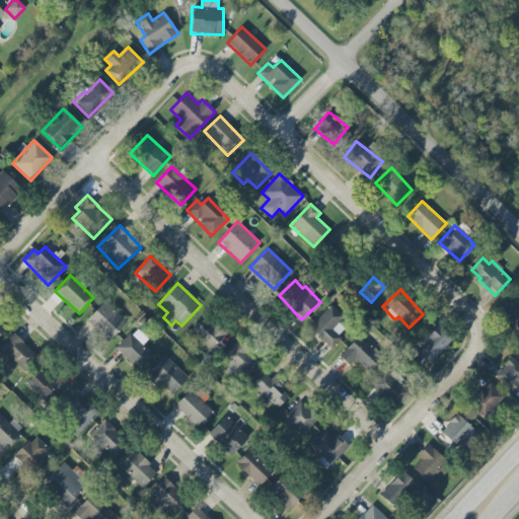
[(127,321),(104,300),(85,320),(108,342),(127,321)]
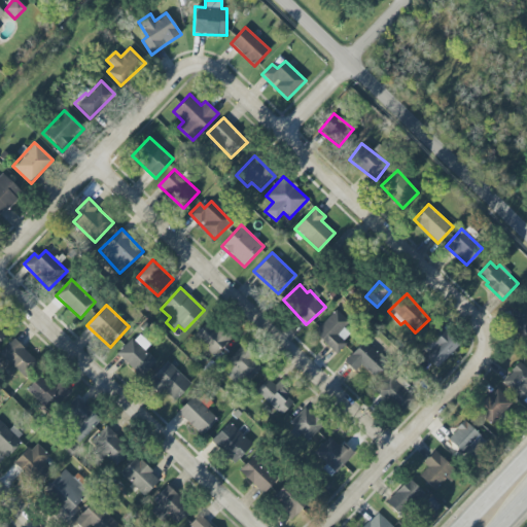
[(526,308),(523,308),(522,311),(516,309),(507,332),(526,339),(526,308)]
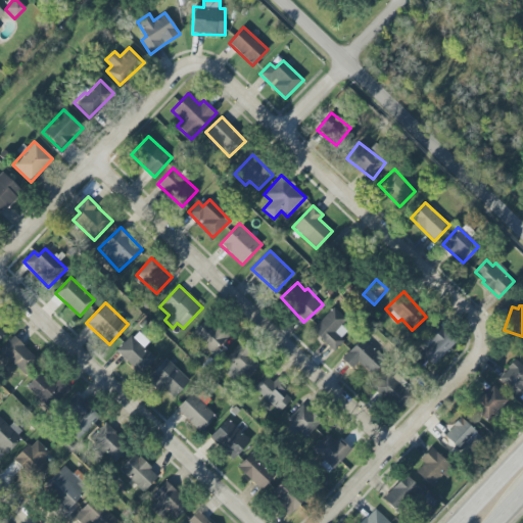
[(312,330),(332,349),(352,328),(332,308),(312,330)]
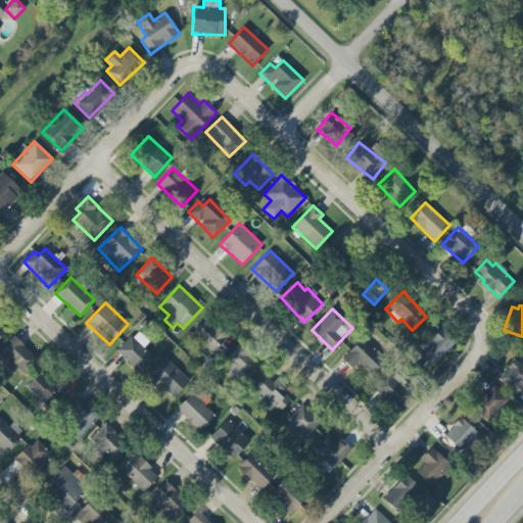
[(212,353),(228,336),(206,317),(191,334),(212,353)]
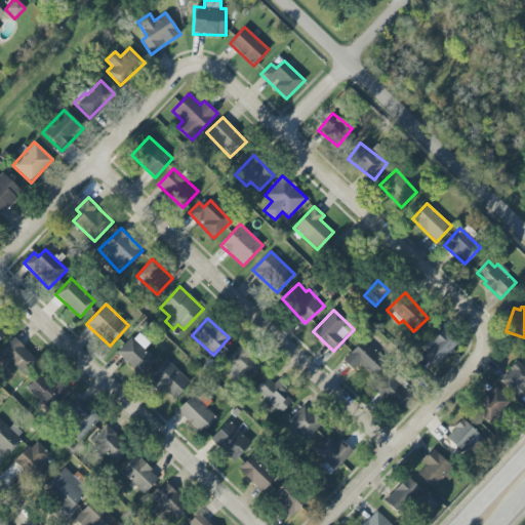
[(457,344),(437,324),(415,348),(436,366),(457,344)]
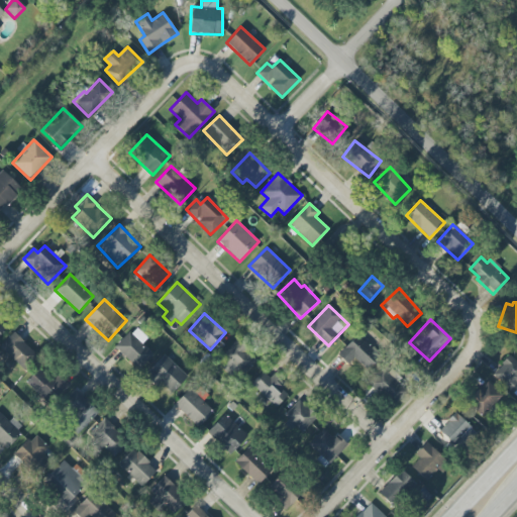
[(141,343),(147,337),(135,326),(115,347),(138,370),(153,354),(141,343)]
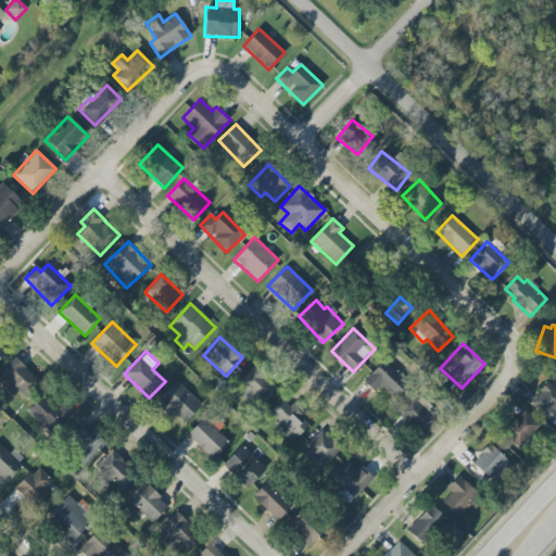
[(40,381),(14,357),(0,371),(0,374),(25,397),(40,381)]
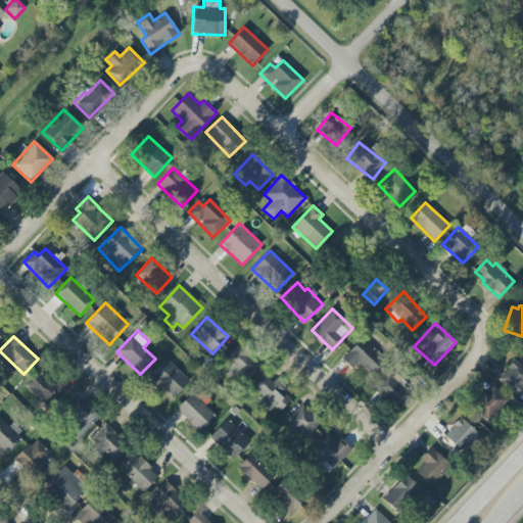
[(351,368),(357,362),(371,375),(385,360),(361,338),(341,360),(351,368)]
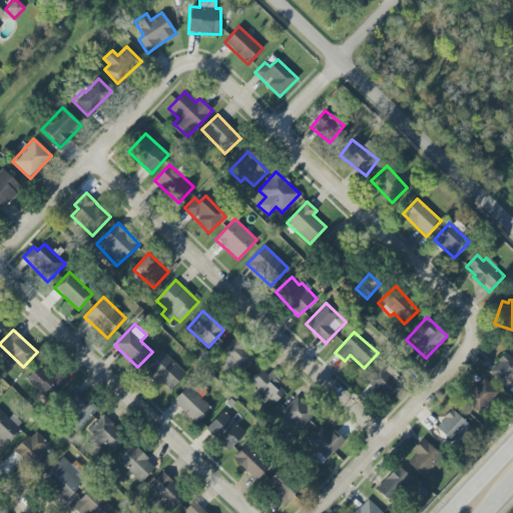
[(217,361),(233,378),(255,358),(235,336),(219,351),(223,355),(217,361)]
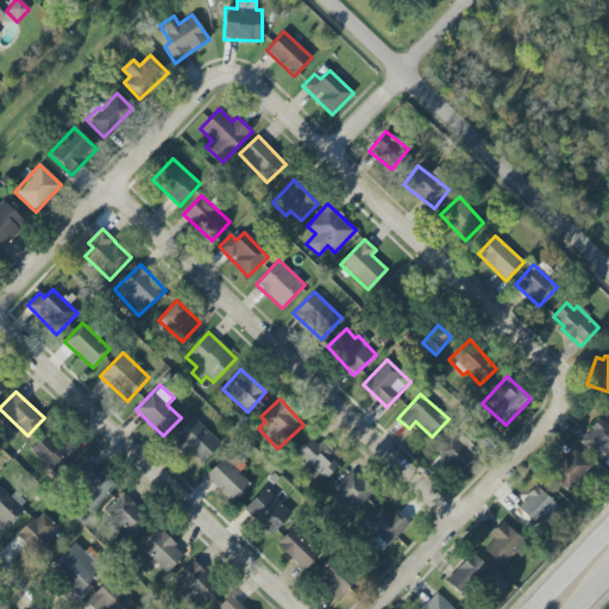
[(200,466),(221,443),(193,416),(171,440),(200,466)]
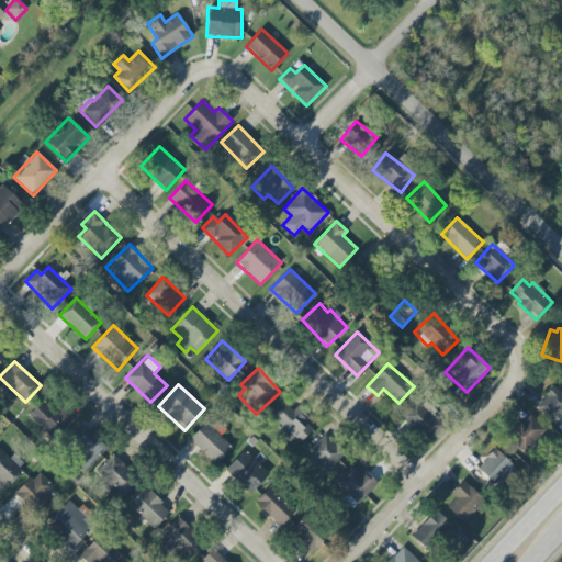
[(561,394),(553,386),(535,407),(561,433),(561,431),(561,394)]
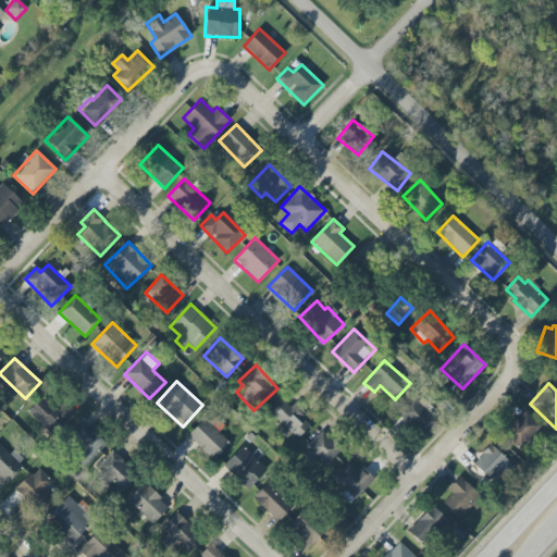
[(27,411),(53,435),(73,413),(62,404),(57,410),(41,396),(27,411)]
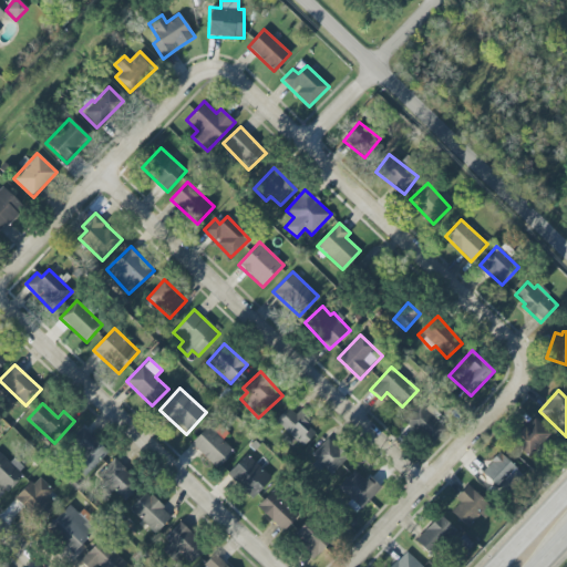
[(425,409),(418,403),(404,422),(433,443),(444,428),(435,421),(440,413),(428,404),(425,409)]
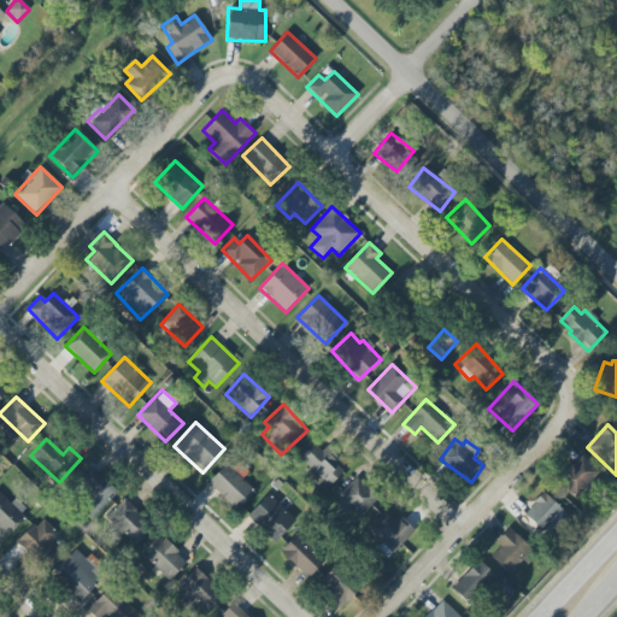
[(329,486),(344,470),(315,441),(299,457),(329,486)]
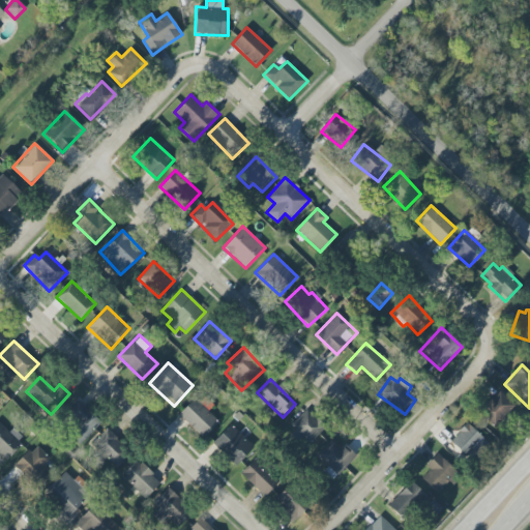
[(513,407),(499,390),(478,410),(493,425),(513,407)]
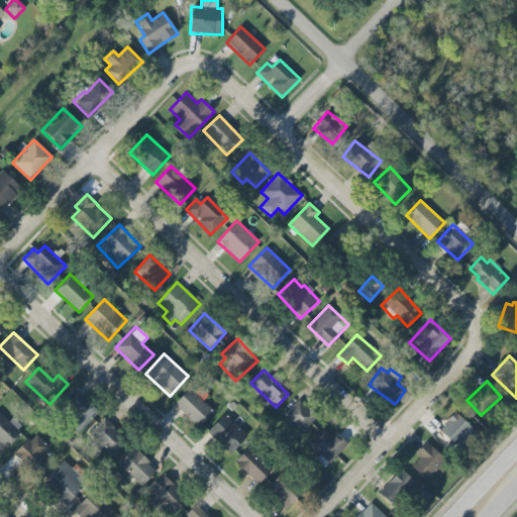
[(174,405),(198,427),(213,411),(189,388),(174,405)]
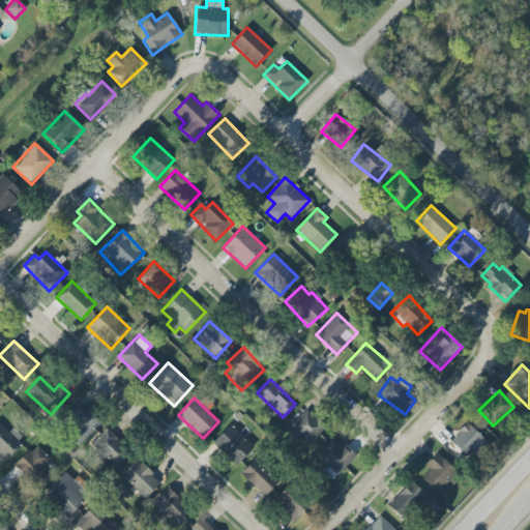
[(81,444),(101,422),(77,400),(66,411),(72,416),(62,427),(81,444)]
